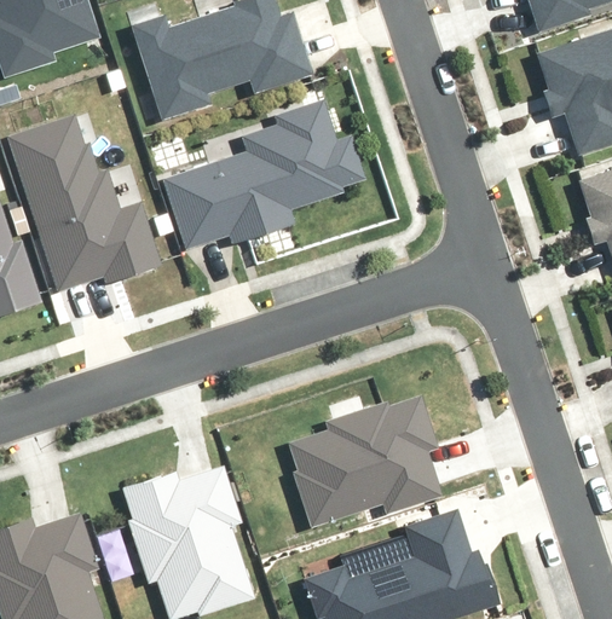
[(0,0),(0,69),(3,76),(56,59),(53,50),(102,35),(90,0),(0,0)]
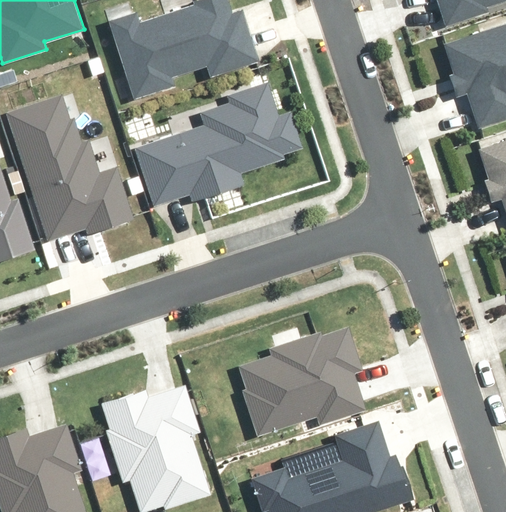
[(74,91),(11,108),(48,240),(84,230),(87,239),(135,226),(118,165),(96,171),(74,91)]
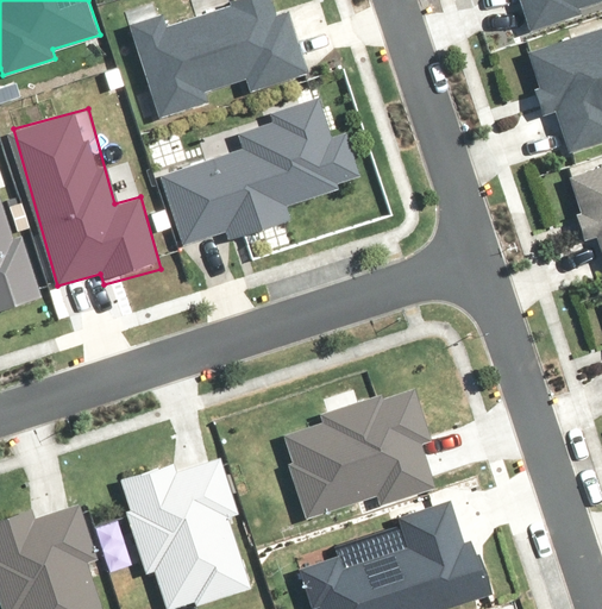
[(0,319),(44,306),(0,164),(0,319)]
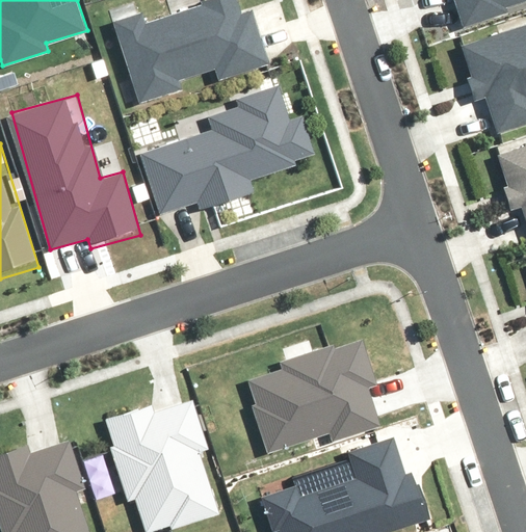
[(283,363),(286,370),(248,382),(256,403),(251,405),(267,451),(329,430),(333,442),(379,425),(365,383),(376,379),(364,342),(330,354),(327,347),(283,363)]
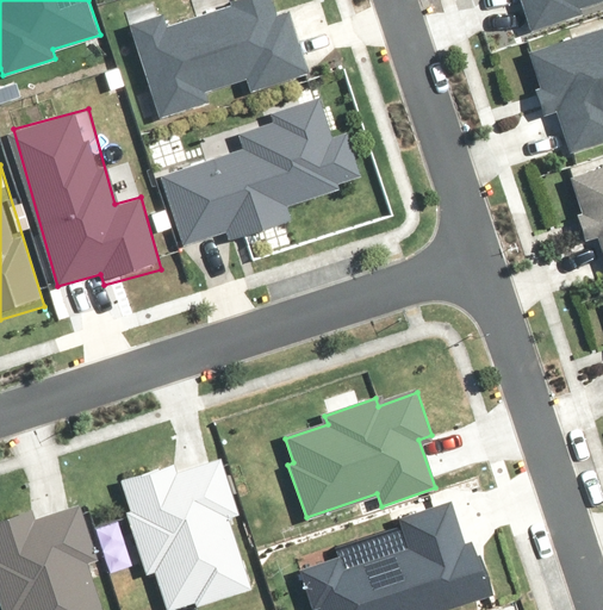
[(155,570),(167,609),(197,601),(198,605),(252,590),(231,520),(237,518),(221,460),(180,473),(178,464),(120,480),(129,509),(125,510),(144,573),(155,570)]
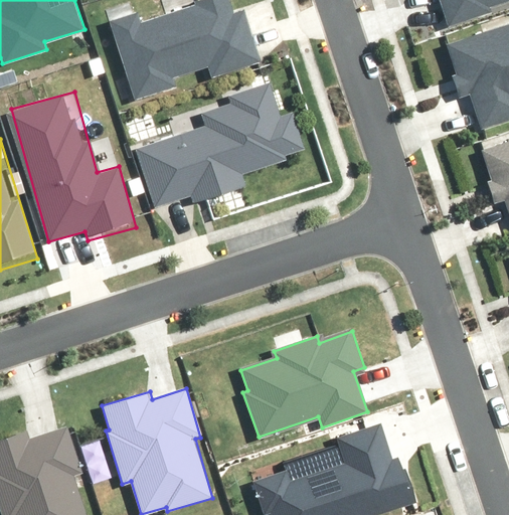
[(266,514),(269,514),(370,514),(411,502),(397,459),(391,461),(380,424),(336,440),(344,465),(289,483),(284,470),(249,481),(261,514),(266,514)]
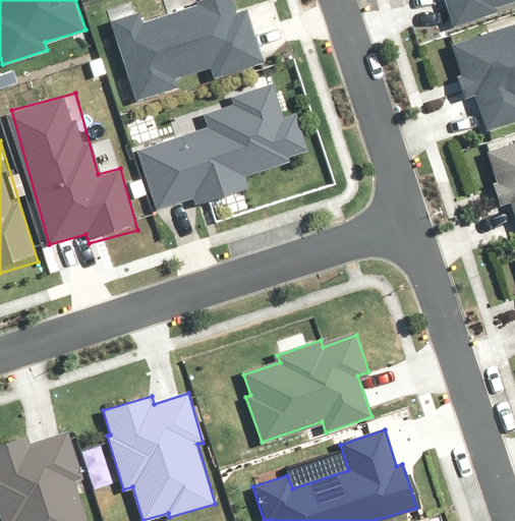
[(91,520),(80,486),(87,484),(72,435),(35,447),(31,433),(0,442),(0,516),(1,520),(91,520)]
